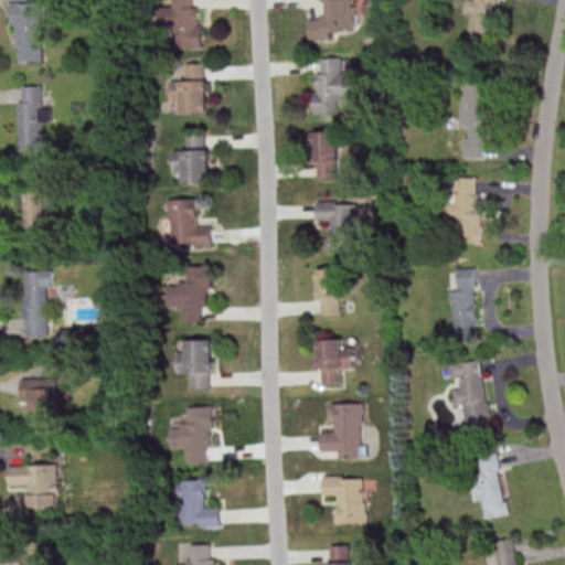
[(177,48),(202,48),(202,24),(199,24),(199,7),(193,7),(192,0),(172,0),(173,7),(159,7),(159,27),(177,27),(177,48)]
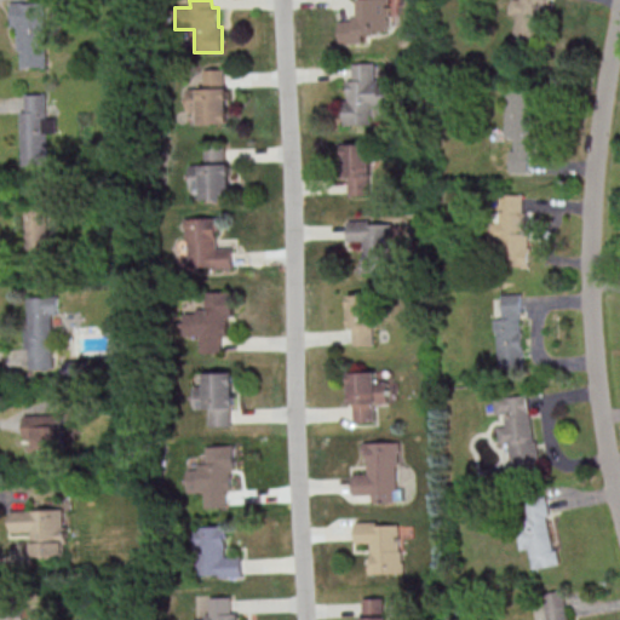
[(339,21),(340,44),(367,42),(367,33),(391,32),(389,0),(357,0),(359,19),(339,21)]
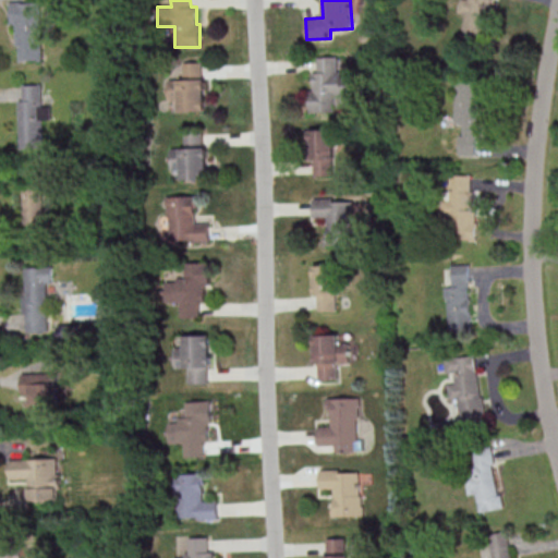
[(17,60),(41,60),(41,1),(10,2),(10,24),(16,24),(17,60)]
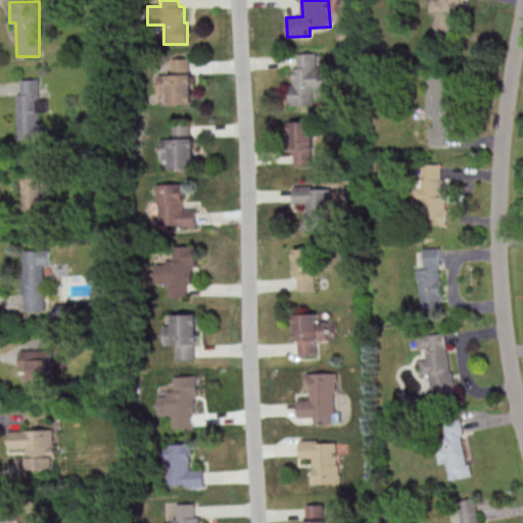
[(316,104),(315,98),(332,98),(331,69),(317,69),(317,52),(297,53),(298,66),(293,66),(294,84),(290,84),(290,105),(316,104)]
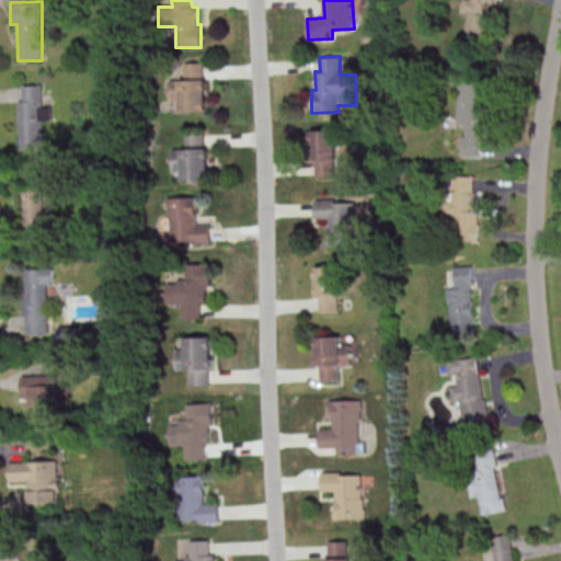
[(169,80),(170,101),(180,100),(181,112),(206,111),(205,63),(184,63),(184,79),(169,80)]
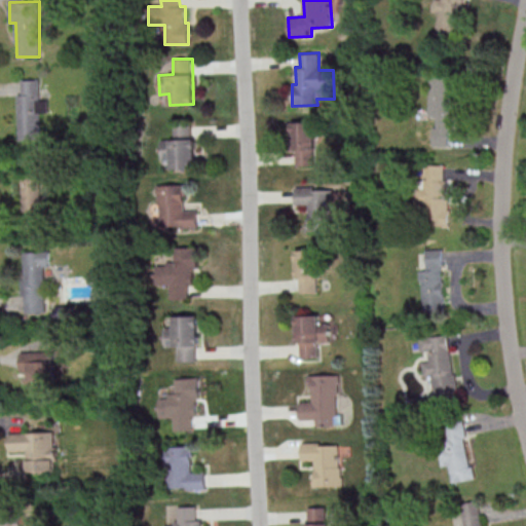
[(428,117),(437,117),(437,126),(433,126),(433,145),(449,145),(450,141),(463,141),(463,120),(454,120),(454,78),(429,78),(428,117)]
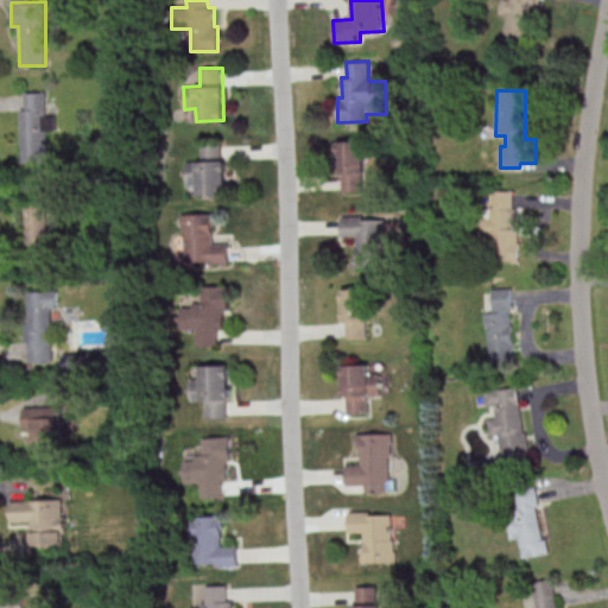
[(20,108),(21,160),(48,160),(46,131),(56,131),(55,115),(45,115),(45,92),(24,92),(25,108),(20,108)]
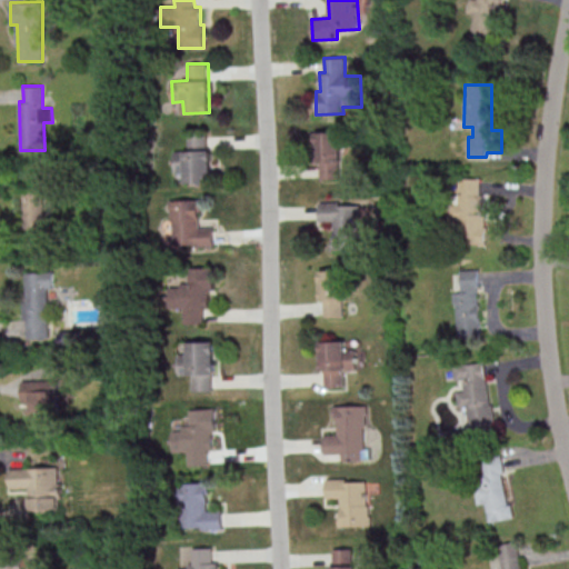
[(341,131),(318,132),(319,180),(342,179),(341,131)]
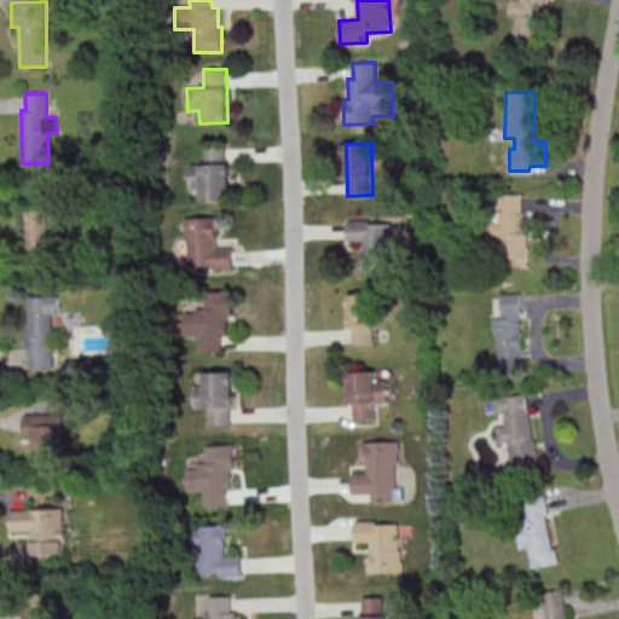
[(202,198),(230,197),(227,148),(204,149),(204,163),(189,165),(190,189),(201,189),(202,198)]
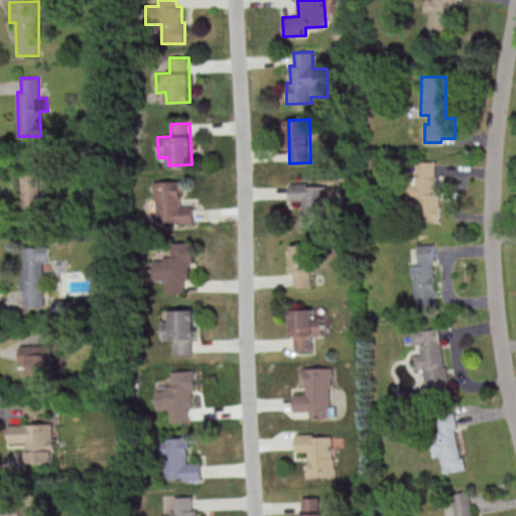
[(439,161),(412,160),(411,198),(416,198),(416,221),(437,222),(439,161)]
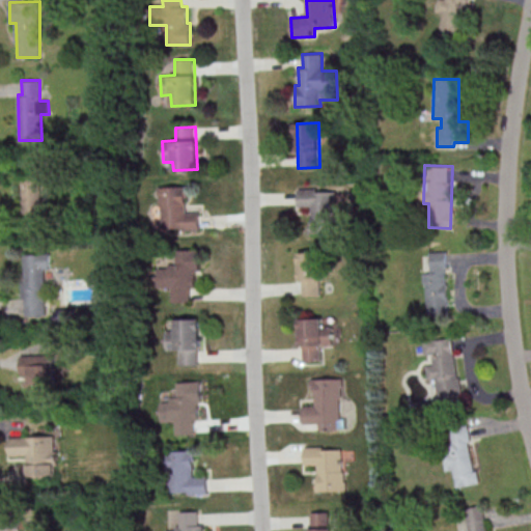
[(21,179),(22,218),(39,217),(39,179),(21,179)]
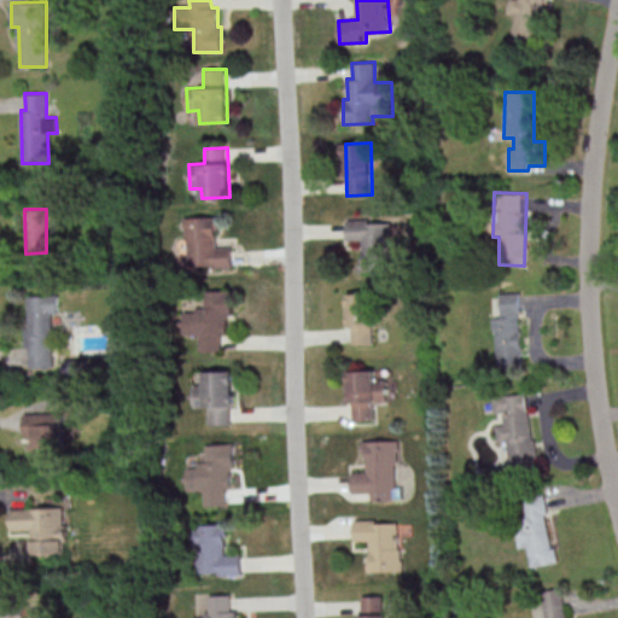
[(232,266),(232,246),(217,248),(216,217),(186,217),(187,267),(232,266)]
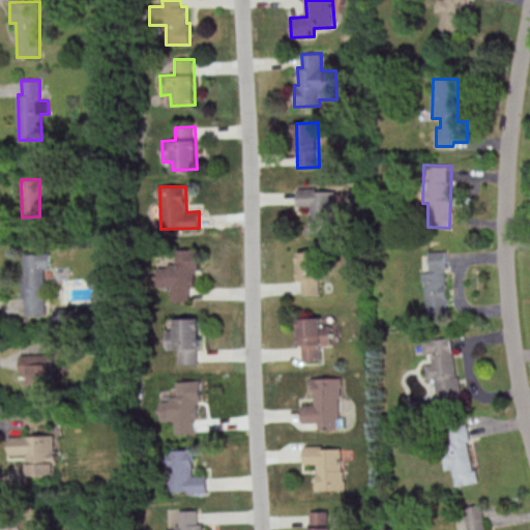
[(298,206),(311,206),(312,233),(337,233),(337,190),(318,190),(317,187),(297,187),(298,206)]
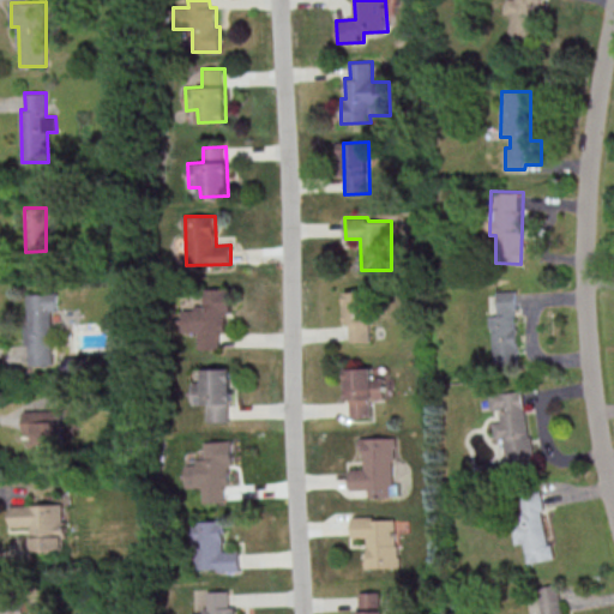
[(199,349),(220,348),(220,332),(227,332),(227,313),(232,313),(232,288),(204,289),(204,307),(182,307),(182,332),(199,332),(199,349)]
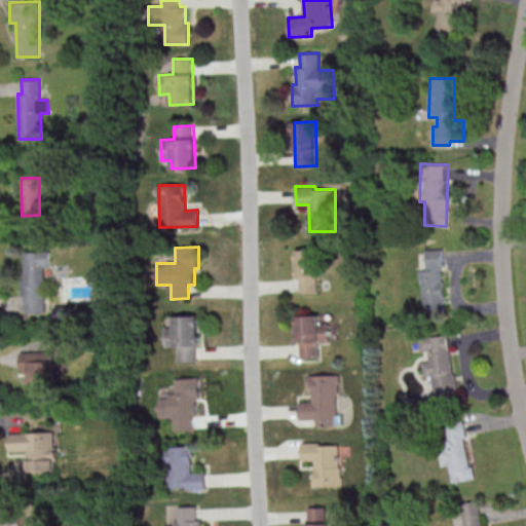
[(299,293),(318,293),(317,249),(297,250),(299,293)]
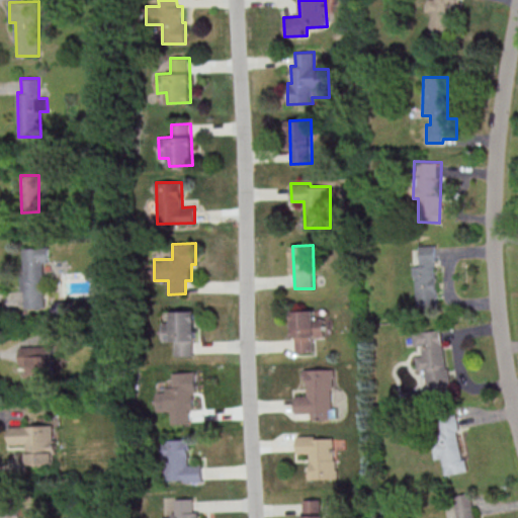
[(417,309),(438,308),(435,245),(420,246),(421,266),(415,266),(417,309)]
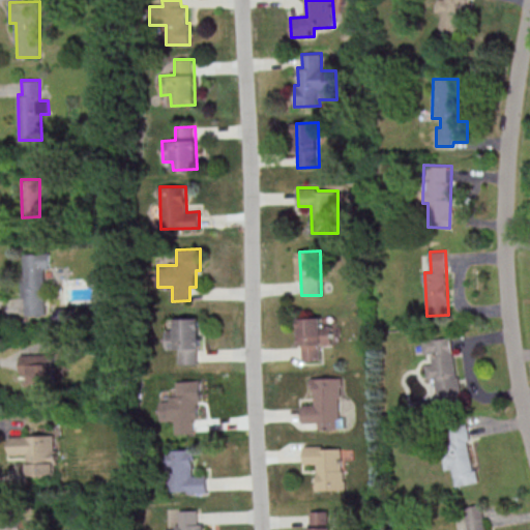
[(23,315),(46,315),(45,269),(50,269),(50,253),(22,254),(23,315)]
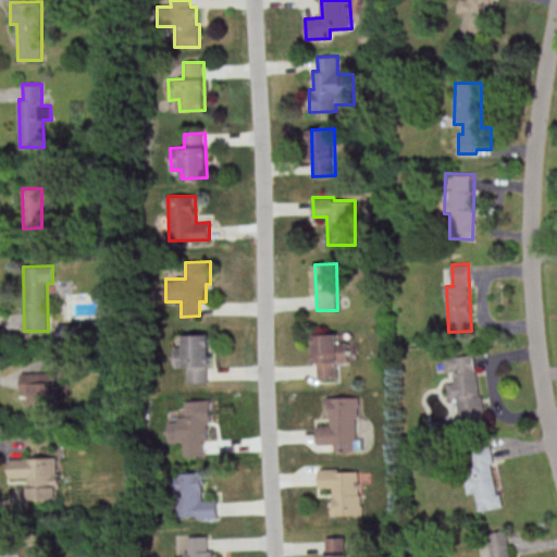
[(316,334),(317,379),(337,379),(337,361),(348,361),(348,342),(339,342),(339,333),(316,334)]
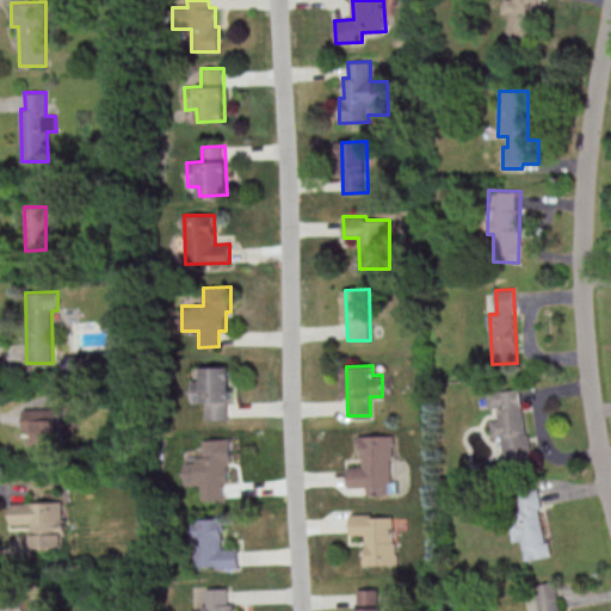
[(232,419),(230,366),(202,366),(202,380),(191,380),(192,402),(208,402),(209,420),(232,419)]
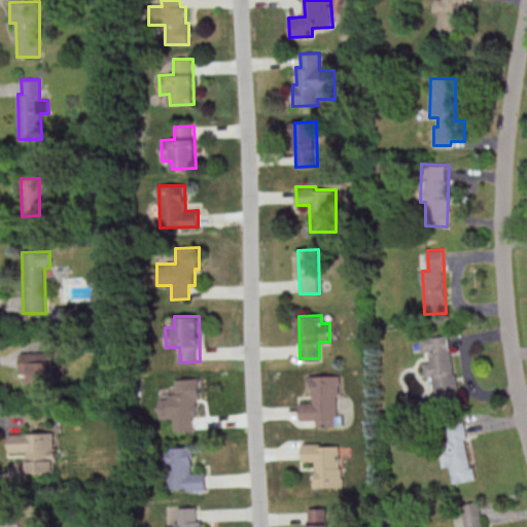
[(420,339),(422,352),(429,351),(430,361),(423,362),(425,377),(432,376),(435,400),(458,398),(451,336),(420,339)]
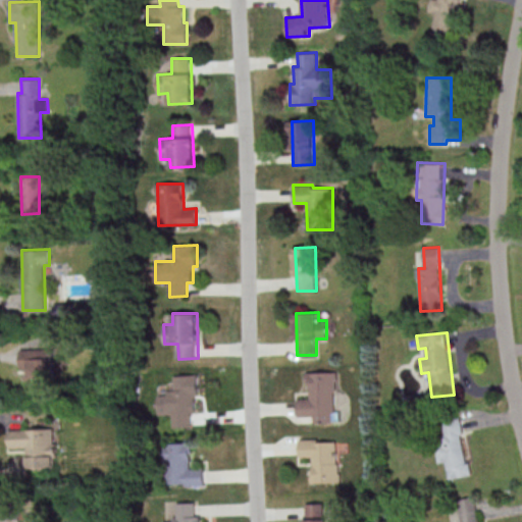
[(19,349),(20,367),(29,367),(29,374),(63,373),(63,348),(19,349)]
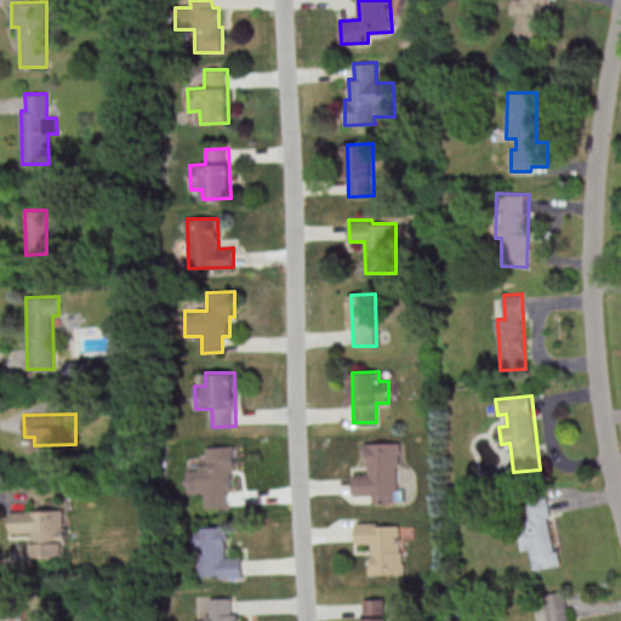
[(398,443),(366,443),(368,474),(354,474),(354,495),(374,495),(374,502),(398,502),(398,443)]
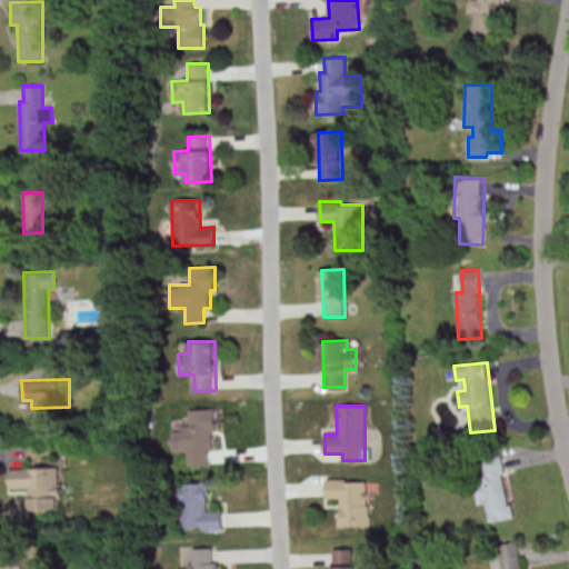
[(189,466),(209,465),(208,450),(213,450),(212,431),(217,431),(216,408),(190,409),(191,428),(172,429),(173,451),(188,451),(189,466)]
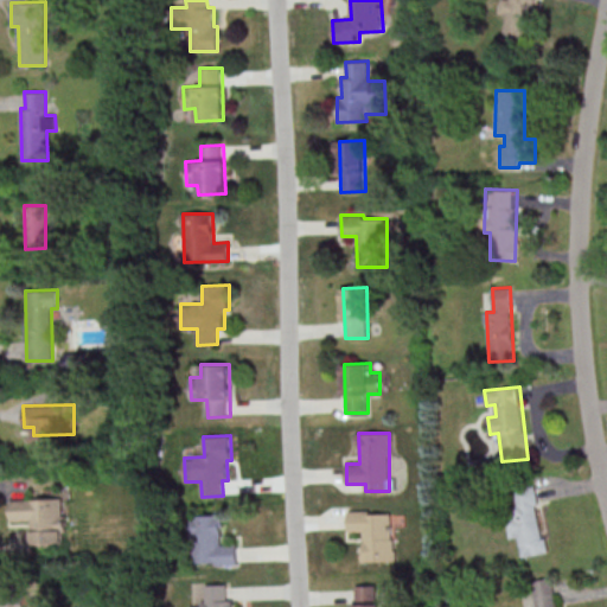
[(522,556),(547,553),(535,486),(504,491),(513,537),(518,537),(522,556)]
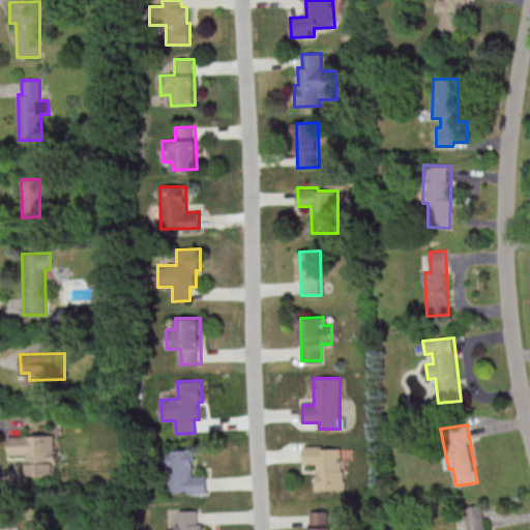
[(9,454),(27,453),(28,475),(57,475),(56,435),(9,436),(9,454)]
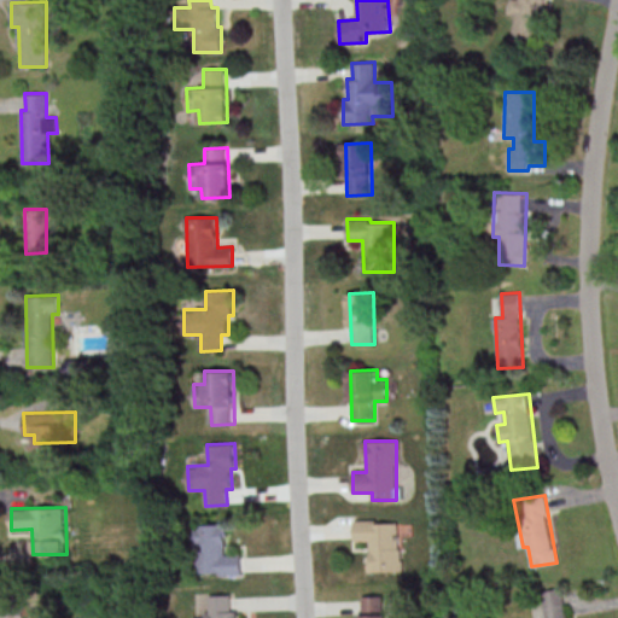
[(400,520),(355,522),(355,541),(369,541),(371,571),(401,571),(400,520)]
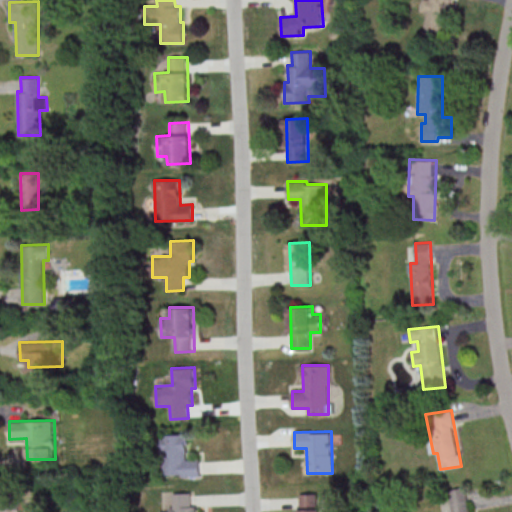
[(201,474),(200,459),(188,459),(187,434),(162,435),(163,476),(201,474)]
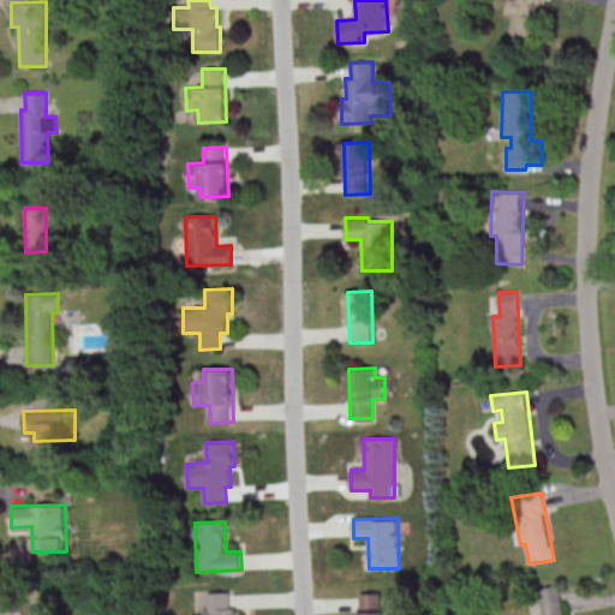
[(565,614),(562,585),(539,587),(542,614),(565,614)]
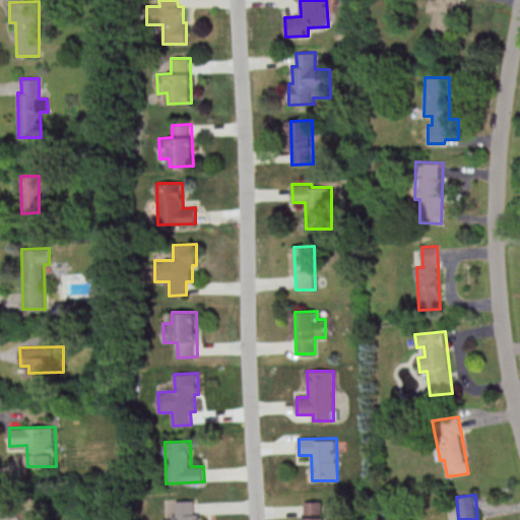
[(200,519),(200,514),(194,514),(194,500),(175,501),(176,519),(164,519),(163,519),(200,519)]
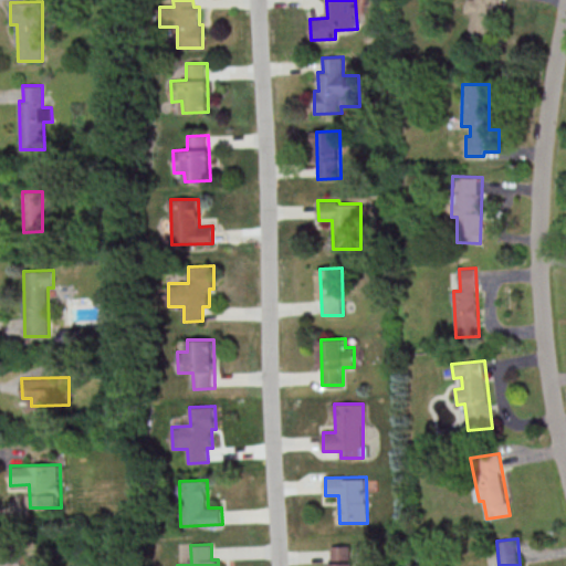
[(353,565),(353,545),(331,546),(331,565),(353,565)]
